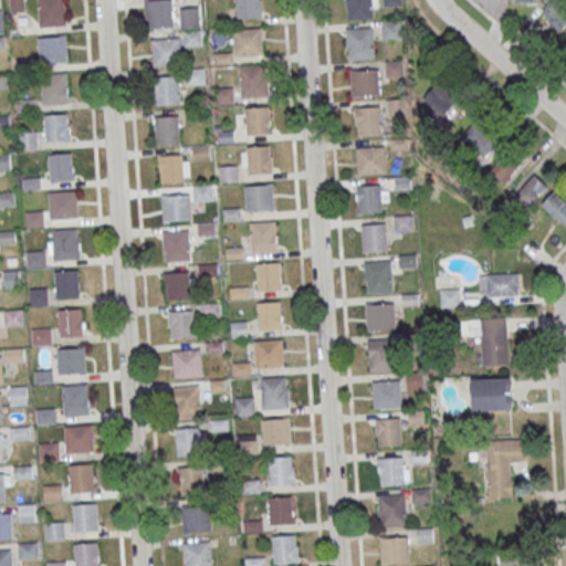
[(63,0),(65,24),(39,25),(38,0),(63,0)]
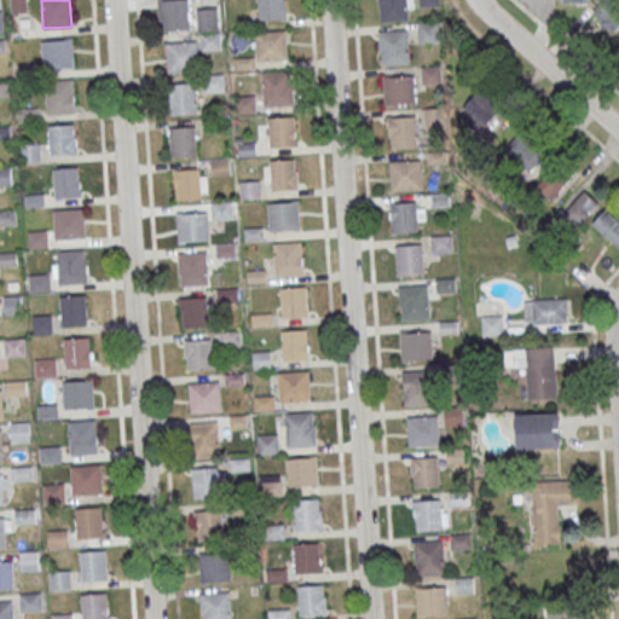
[(157,0),(158,30),(190,30),(190,0),(157,0)]
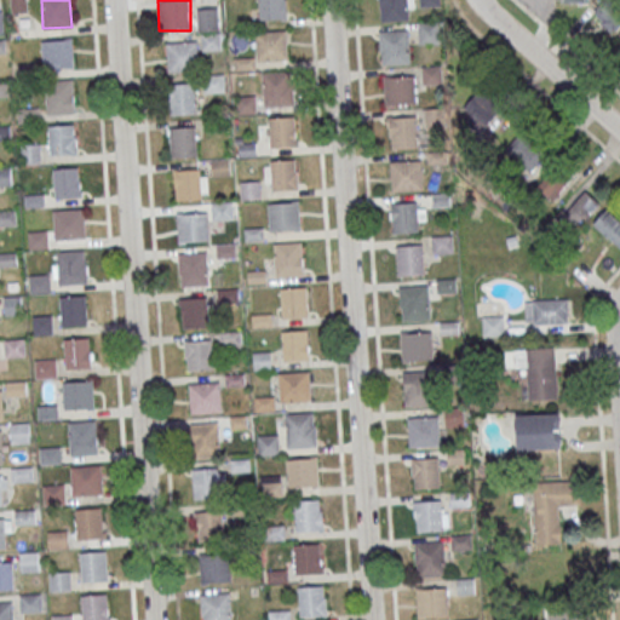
[(283,0),(285,17),(259,19),(257,0),(283,0)]
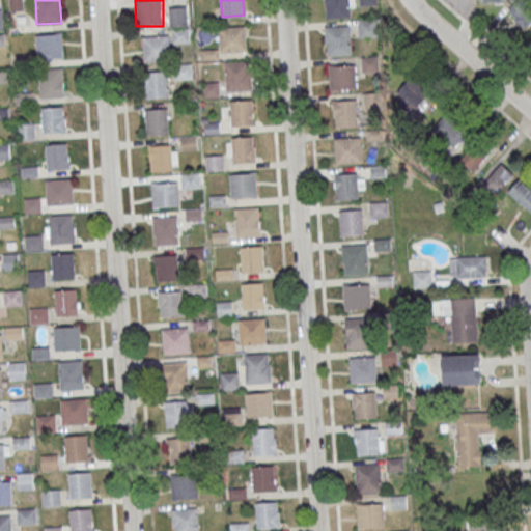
[(347,0),(350,17),(328,18),(326,0),(347,0)]
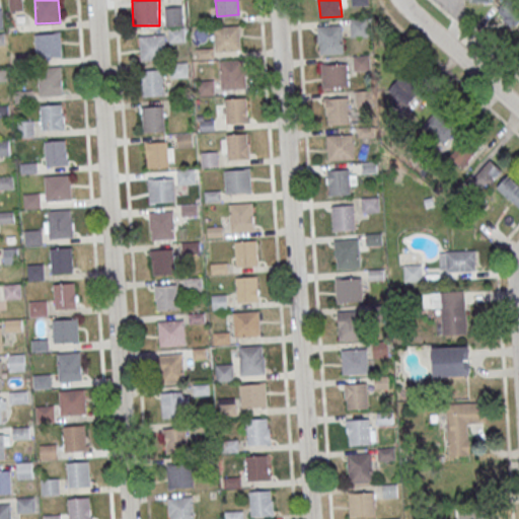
[(183,7),(166,7),(166,25),(183,25),(183,7)]
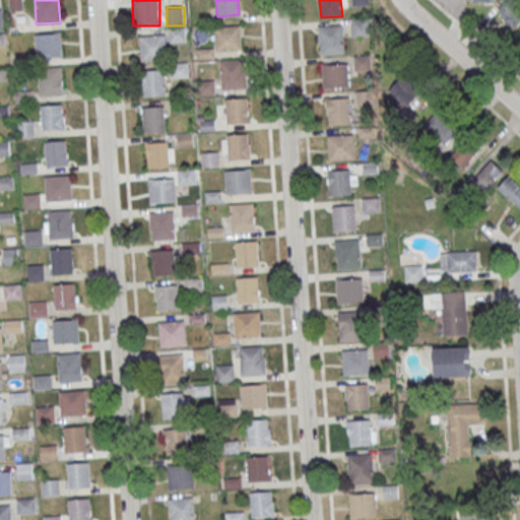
[(370,18),(350,18),(350,37),(370,37),(370,18)]
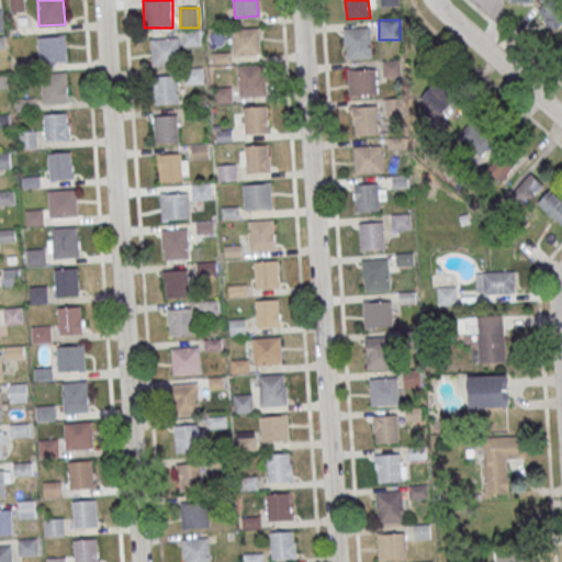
[(369,26),(370,57),(347,58),(346,27),(369,26)]
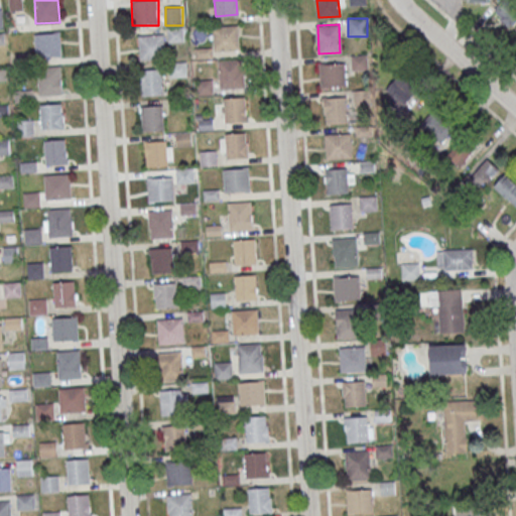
[(238,25),(239,48),(218,50),(216,26),(238,25)]
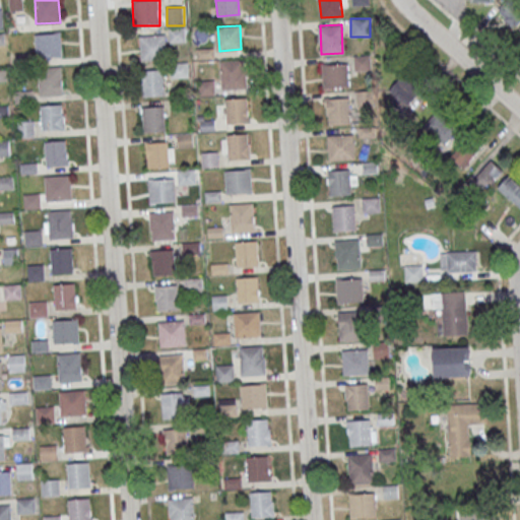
[(60,33),(62,57),(37,58),(35,35),(60,33)]
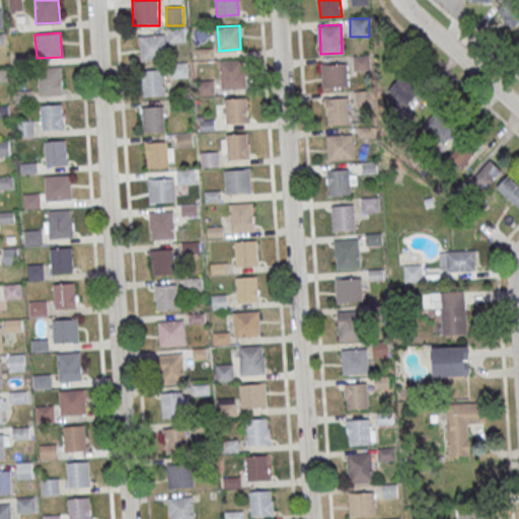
[(165,34),(166,59),(141,60),(139,35),(165,34)]
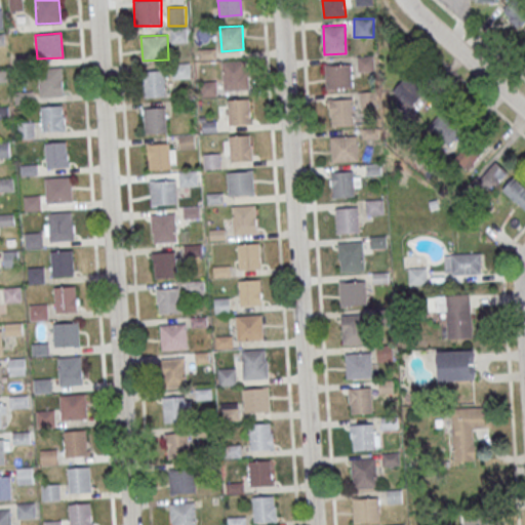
[(374,71),(374,56),(357,56),(357,71),(374,71)]
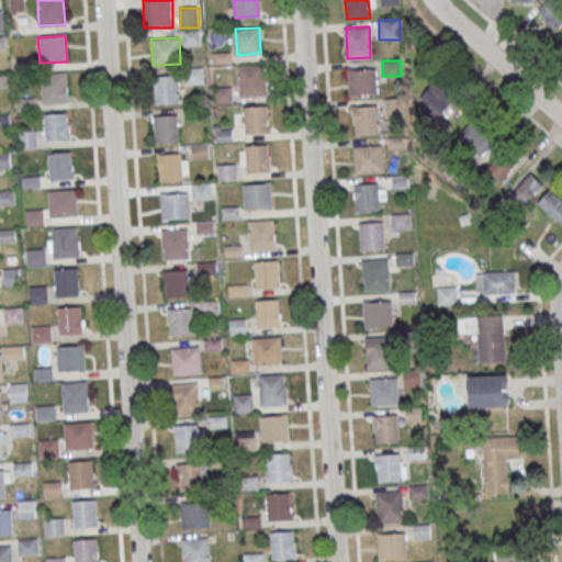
[(238,97),(267,97),(267,66),(238,66),(238,97)]
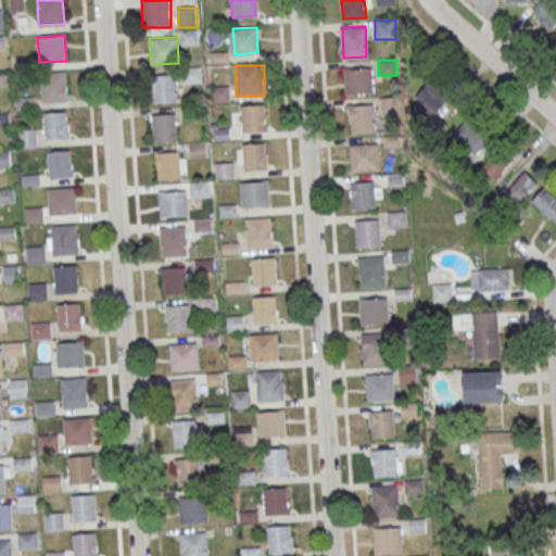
[(202,83),(202,67),(184,67),(184,83),(202,83)]
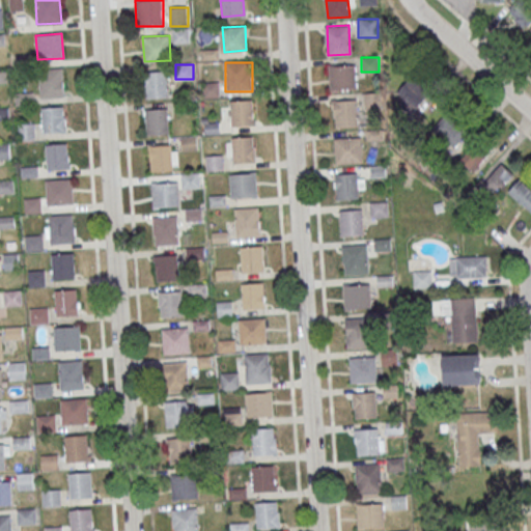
[(356,65),(330,65),(330,90),(356,90),(356,65)]
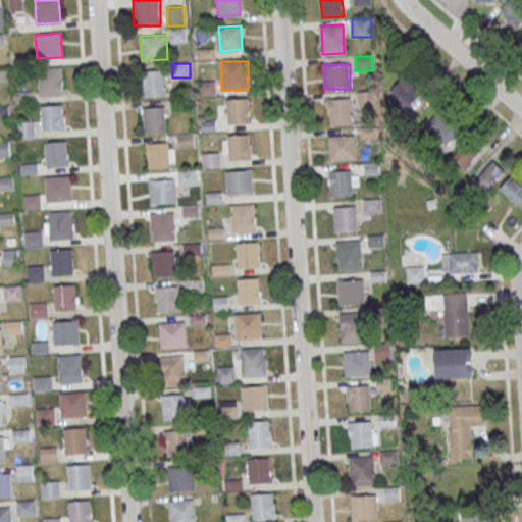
[(61,66),(63,93),(40,95),(38,68),(61,66)]
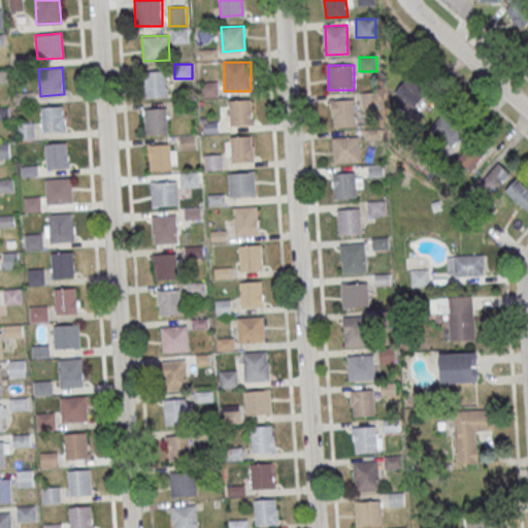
[(166,70),(167,95),(145,96),(143,72),(166,70)]
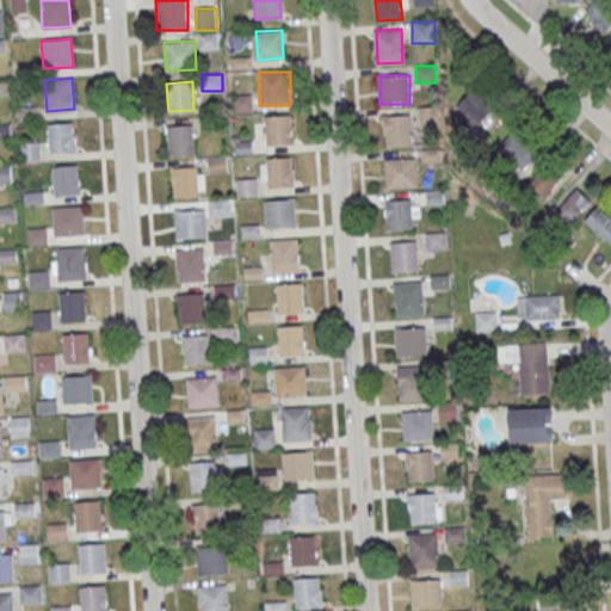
[(469,130),(498,109),(482,87),(454,109),(469,130)]
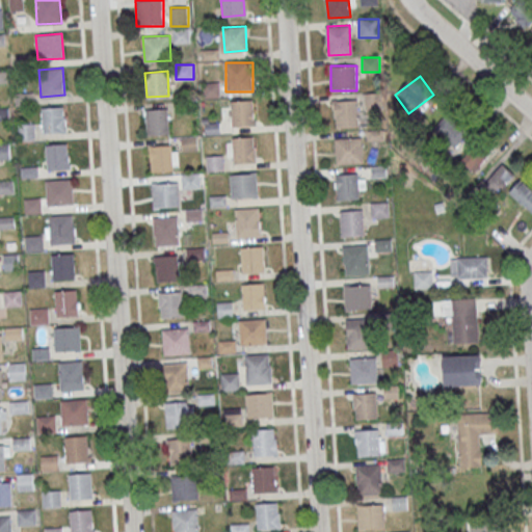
[(253,100),(254,125),(232,126),(231,101),(253,100)]
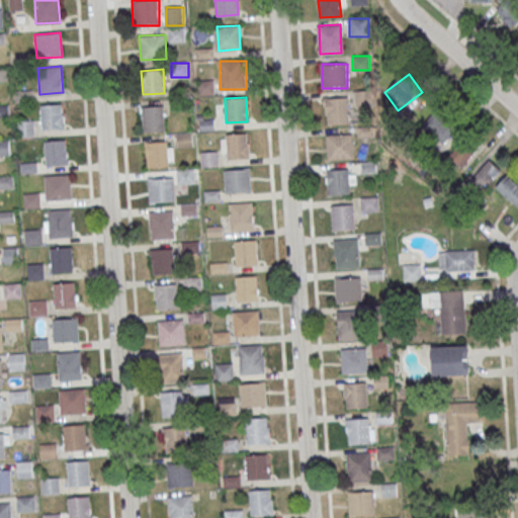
[(325,97),(325,123),(356,123),(356,111),(349,111),(349,97),(325,97)]
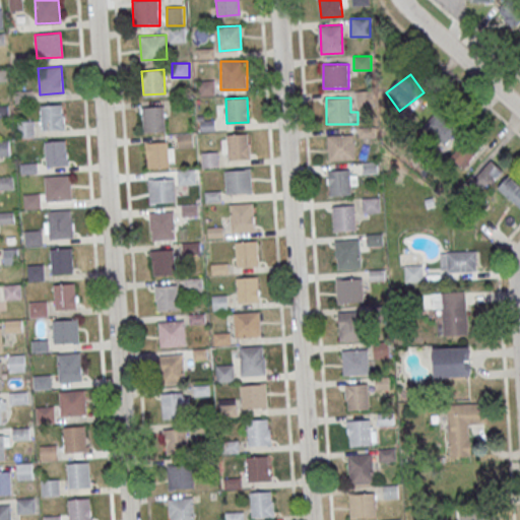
[(62,105),(63,128),(42,130),(40,106),(62,105)]
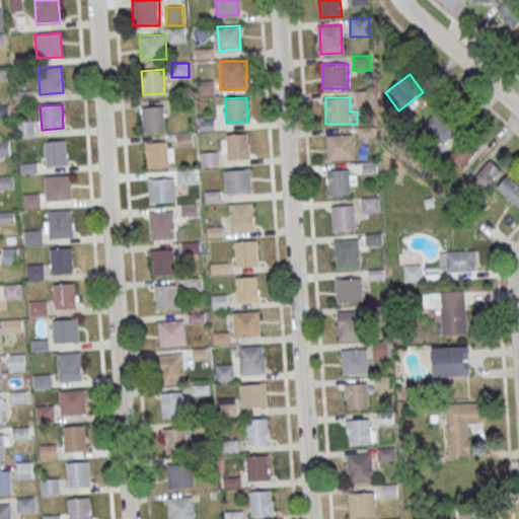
[(163,105),(164,130),(143,131),(142,106),(163,105)]
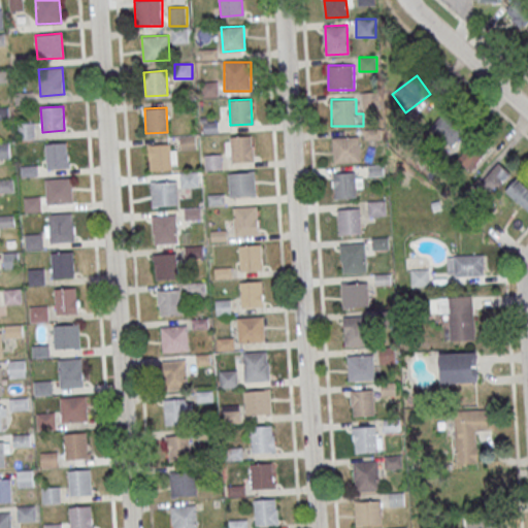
[(464,131),(443,112),(429,128),(449,146),(464,131)]
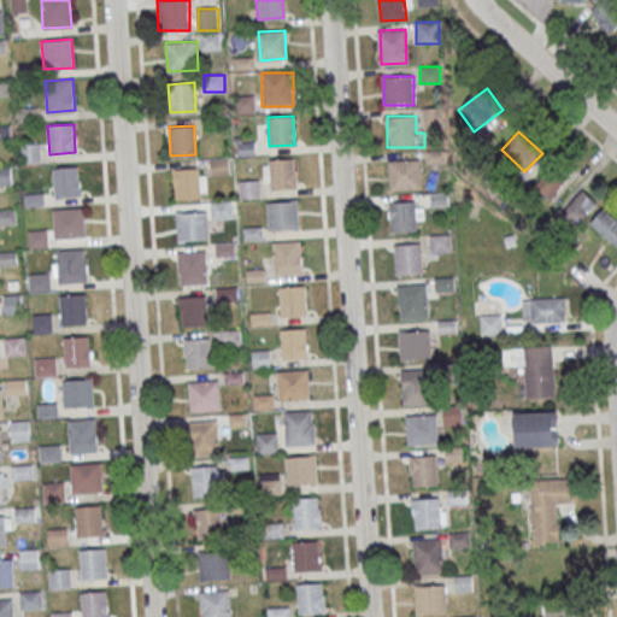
[(40,144),(22,144),(22,163),(40,163),(40,144)]
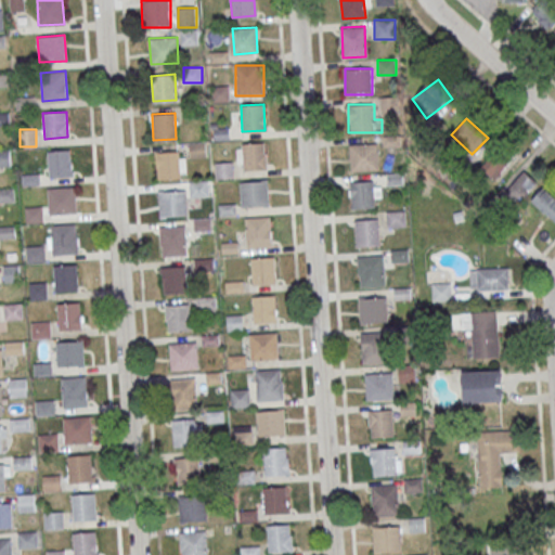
[(265,142),(266,168),(243,169),(242,144),(265,142)]
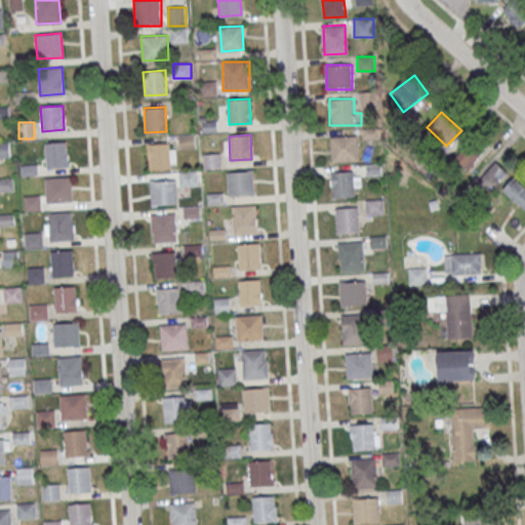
[(331,136),(331,161),(357,161),(357,136),(331,136)]
